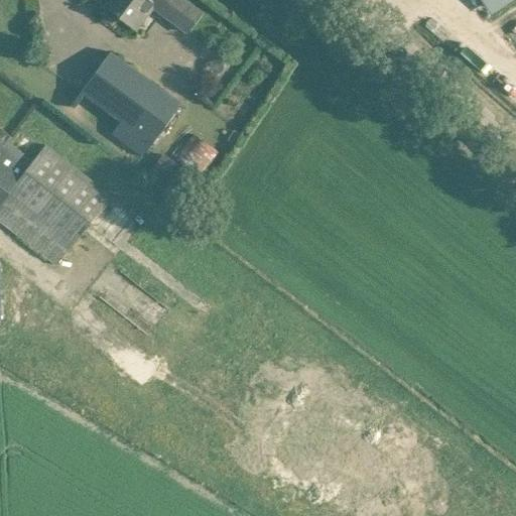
[(151,6),(186,33),(201,14),(181,0),(109,0),(104,7),(134,29),(151,6)]
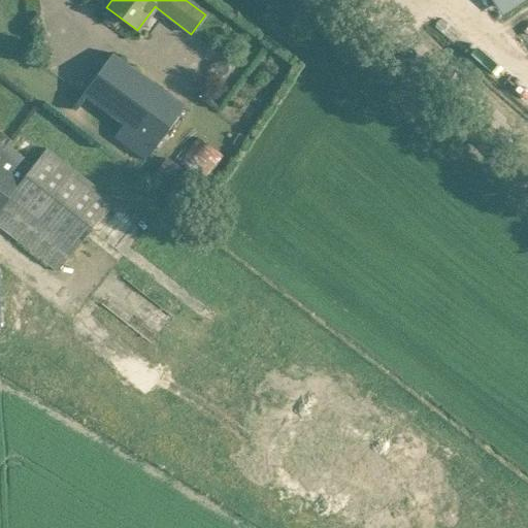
[(490,0),(497,9),(501,17),(526,0),(490,0)]
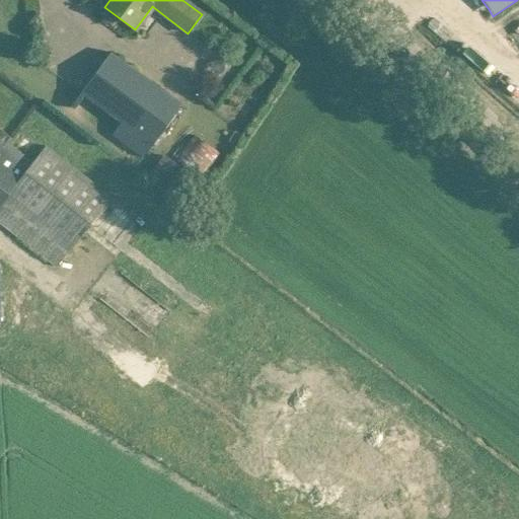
[(97,104),(122,122),(110,137),(143,159),(180,105),(110,54),(81,92),(97,104)]
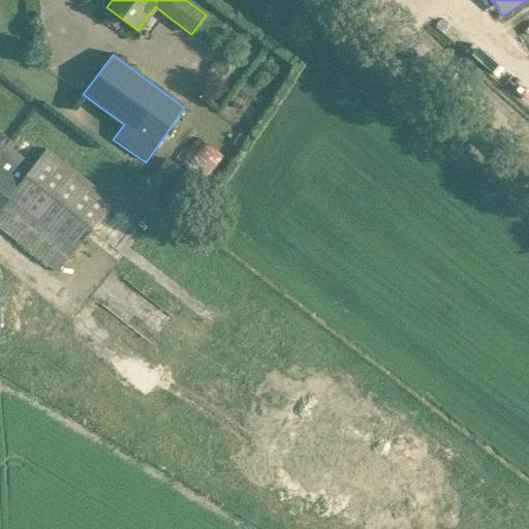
[(0,227),(58,273),(115,201),(63,162),(47,150),(34,166),(6,145),(10,139),(0,131),(0,227)]
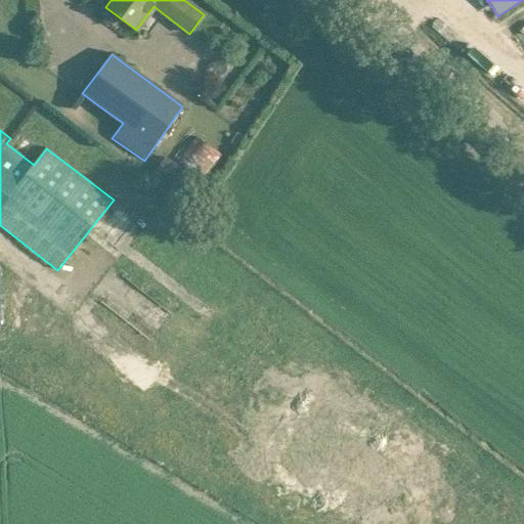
[(197,138),(178,165),(204,181),(221,155),(197,138)]
